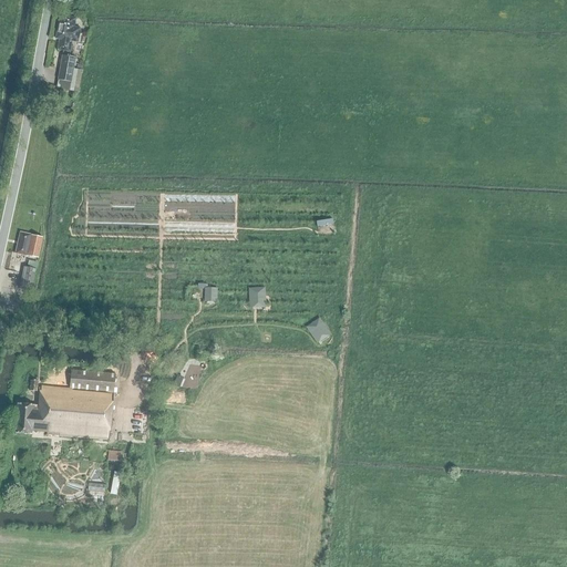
[(75,19),(63,17),(63,20),(59,19),(55,39),(59,40),(58,50),(61,51),(63,51),(59,75),(59,80),(71,82),(73,69),(74,64),(74,60),(73,60),(73,57),(69,55),(71,41),(78,42),(80,29),(73,28),(75,19)]
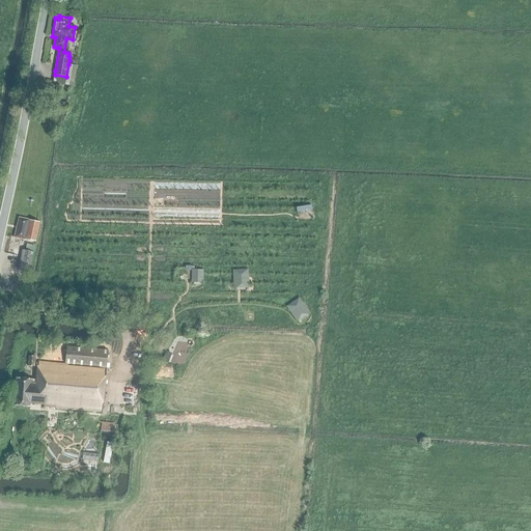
[(68,64),(66,77),(64,85),(73,86),(77,65),(68,64)]
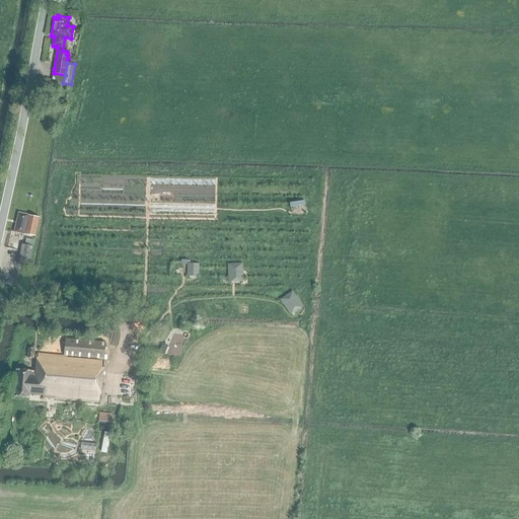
[(39,218),(18,214),(13,232),(33,237),(39,218)]
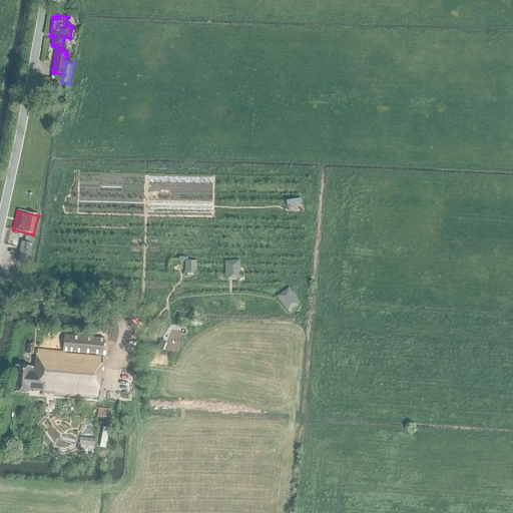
[(34,237),(26,236),(25,241),(21,241),(17,262),(29,264),(34,237)]
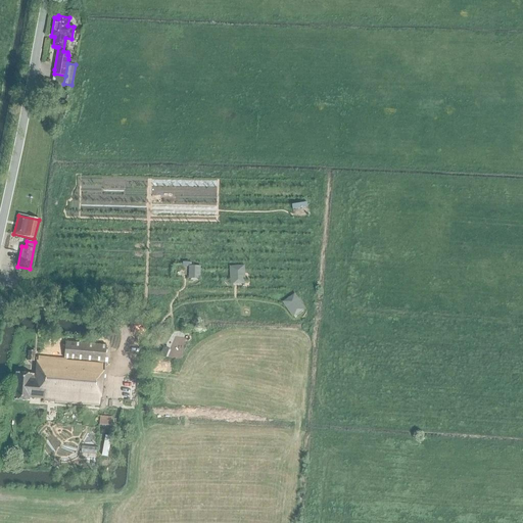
[(105,346),(65,342),(64,361),(36,358),(34,375),(15,374),(13,399),(29,401),(30,398),(43,399),(43,401),(99,407),(105,346)]
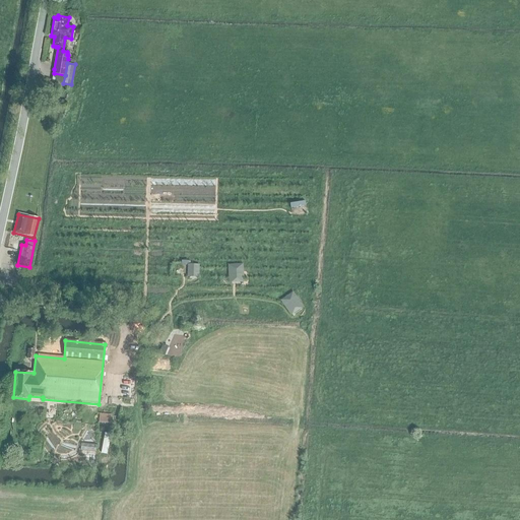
[(112,415),(99,414),(98,423),(111,425),(112,415)]
